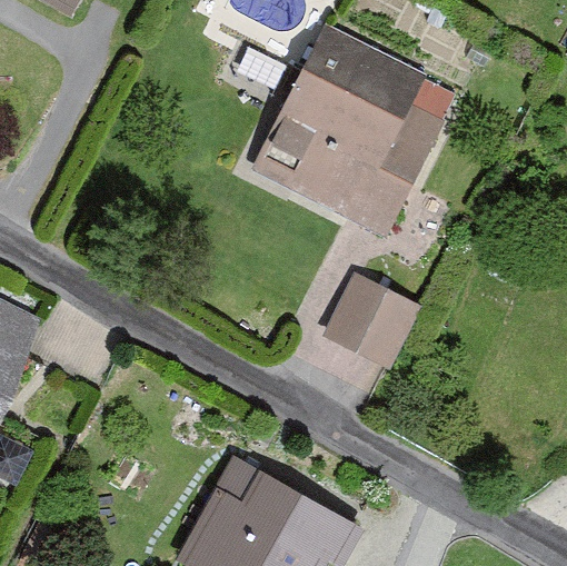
[(78,0),(26,0),(67,21),(78,0)]
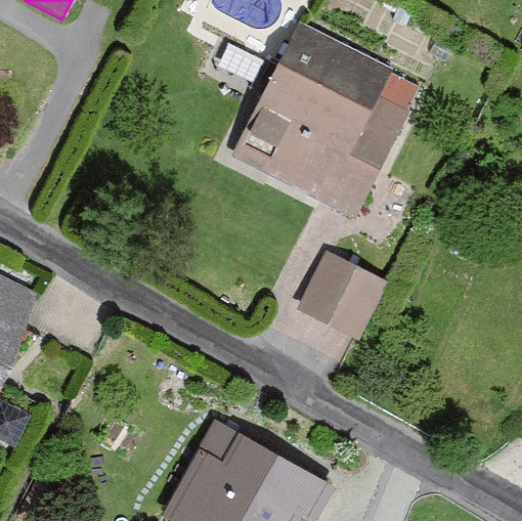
[(352,217),(418,86),(296,25),(230,157),(352,217)]
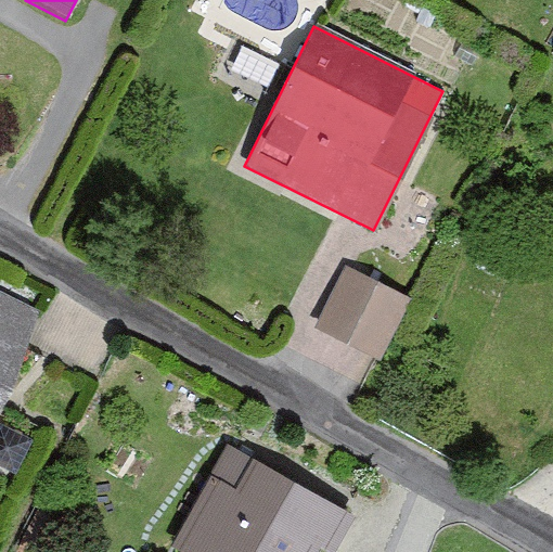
[(409,297),(345,266),(313,328),(377,359),(409,297)]
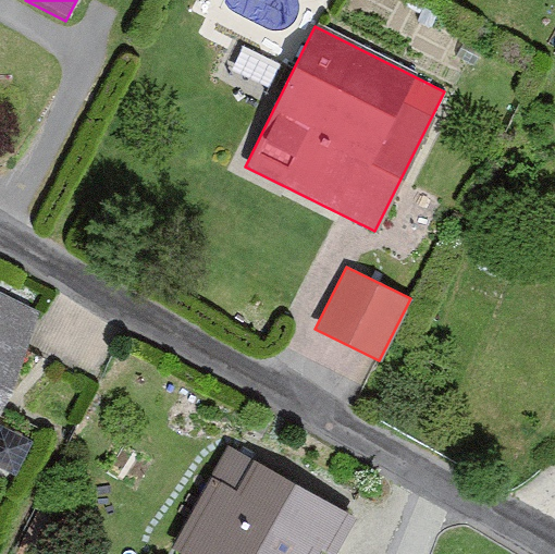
[(0,386),(38,314),(0,294),(0,386)]
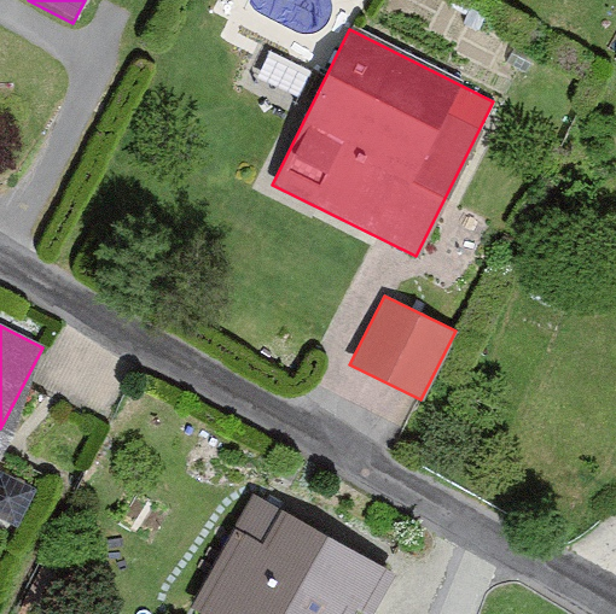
[(371,613),(394,571),(253,493),(190,607),(202,613),(349,613),(354,606),(367,613),(371,613)]
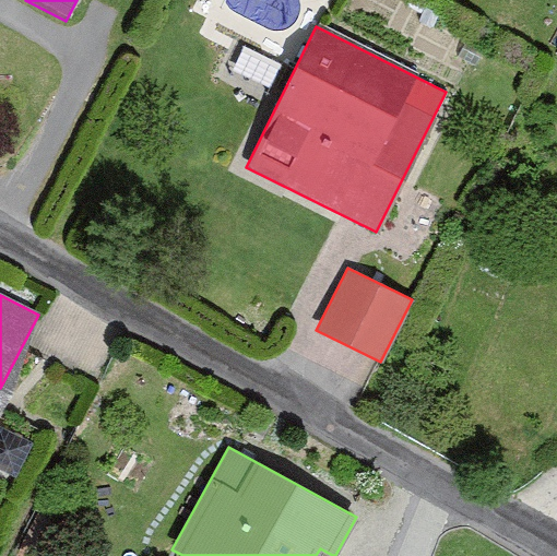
All buildings are outlined.
